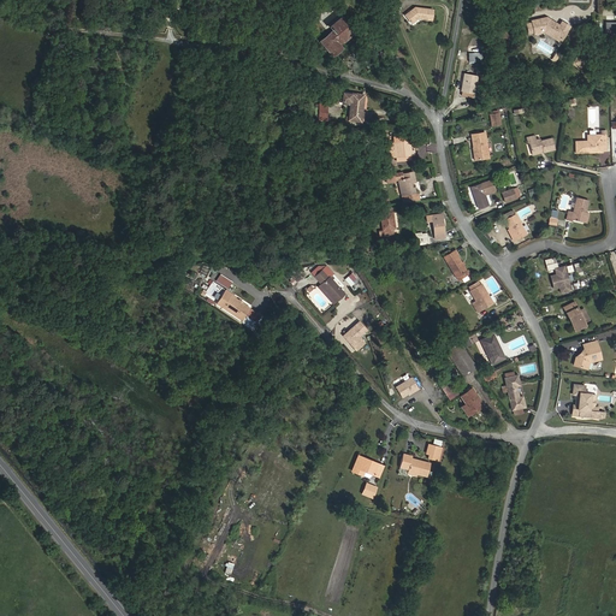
[(431,19),(433,10),(415,7),(404,15),(412,23),(418,18),(431,19)]
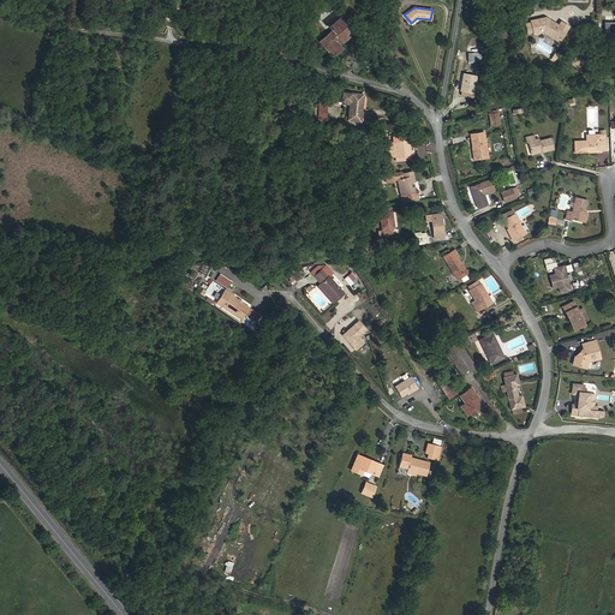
[(333,30),(344,21),(341,17),(330,27),(333,30)]
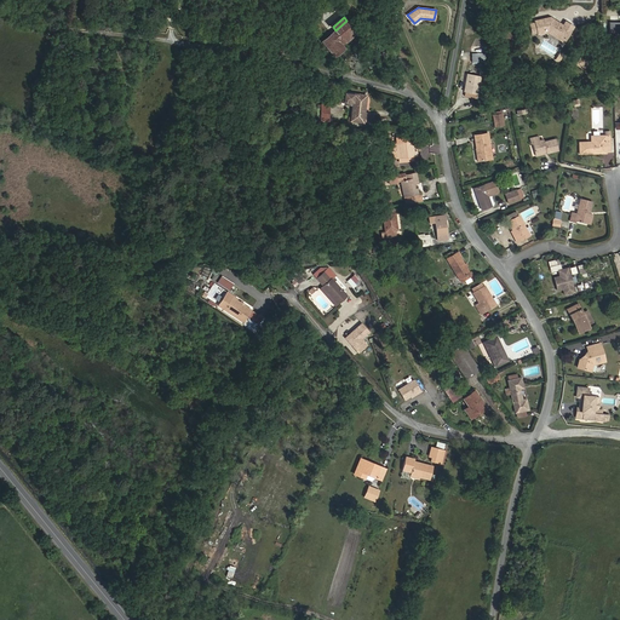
[(563,26),(550,17),(534,21),(535,22),(538,33),(538,34),(547,33),(552,35),(558,34),(566,39),(574,27),(566,21),(563,26)]
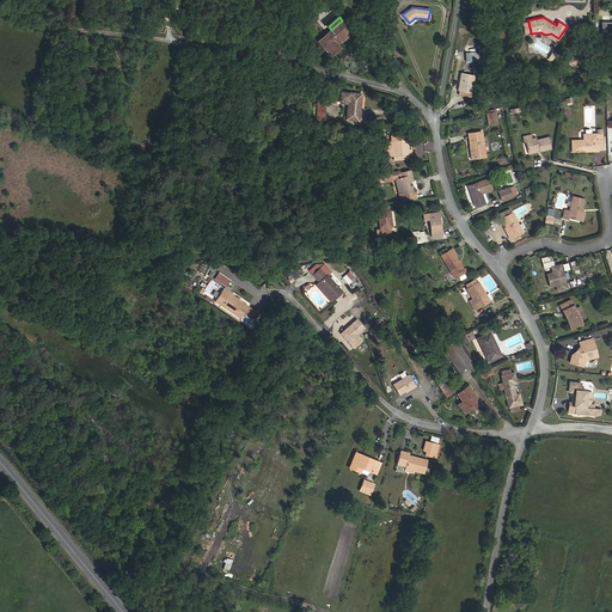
[(337,46),(353,32),(342,20),(331,30),(318,41),(330,56),(340,48),(337,46)]
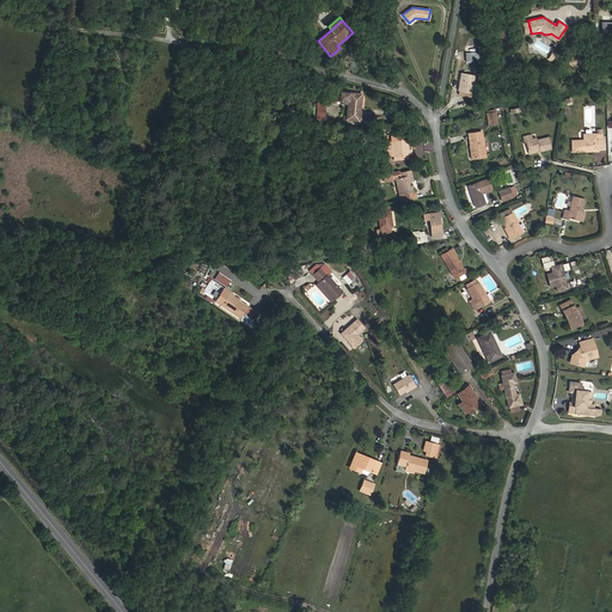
[(611,22),(601,22),(601,32),(611,32),(611,22)]
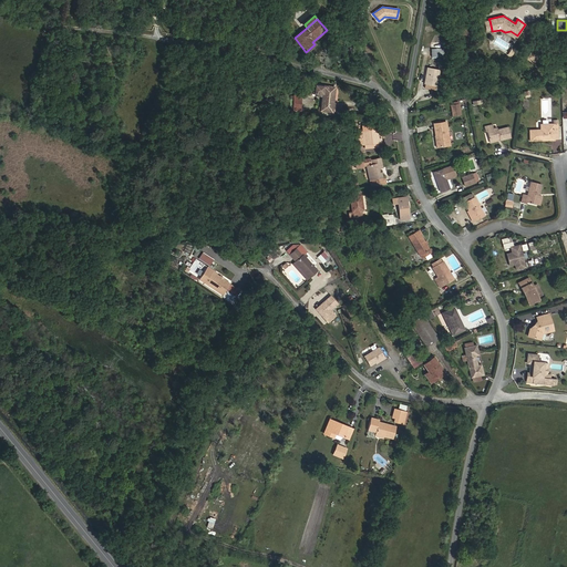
[(533,62),(537,57),(531,52),(527,57),(533,62)]
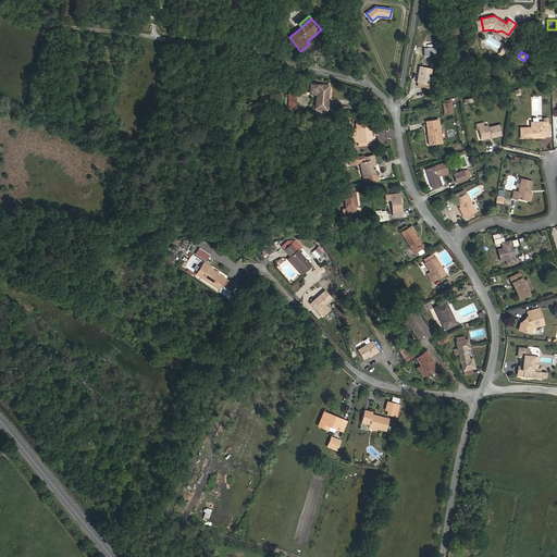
[(429,85),(432,69),(420,66),(417,83),(418,83),(426,85),(429,85)]
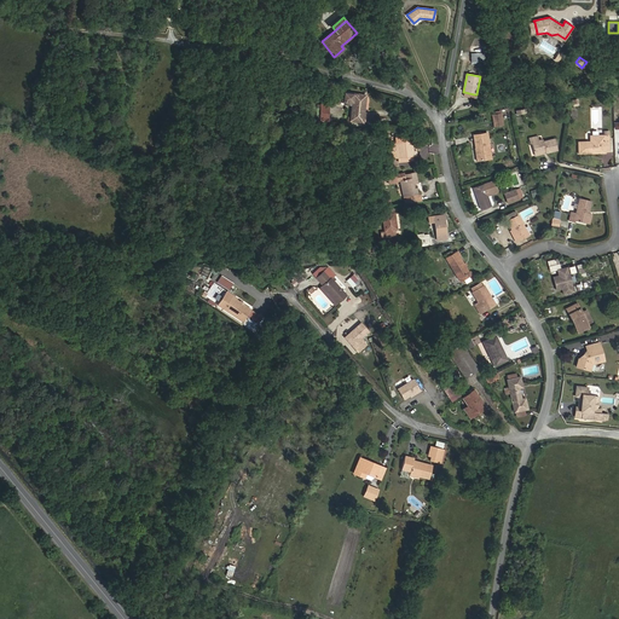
[(364,113),(366,94),(354,93),(354,94),(343,93),(343,102),(353,103),(351,117),(347,117),(347,121),(363,122),(363,121),(364,113)]
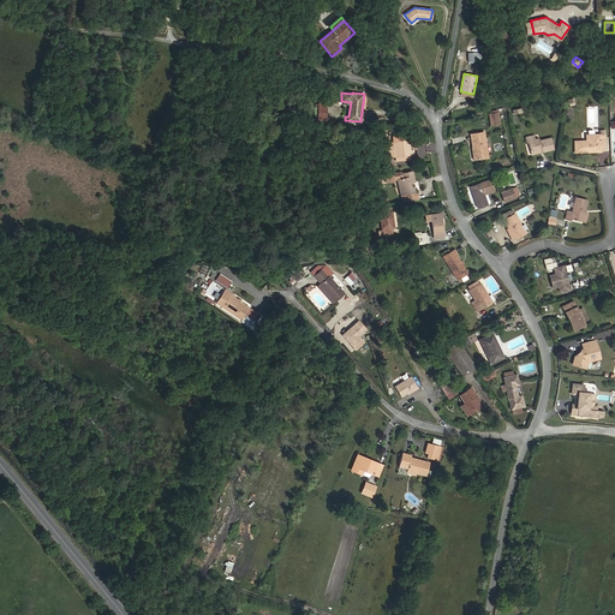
[(500,124),(497,113),(493,114),(489,114),(491,125),(500,124)]
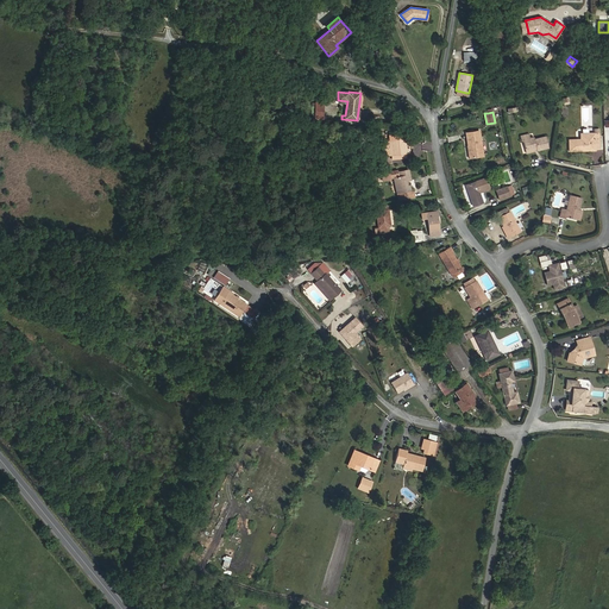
[(483,156),(479,131),(466,133),(469,146),(468,146),(469,158),(483,156)]
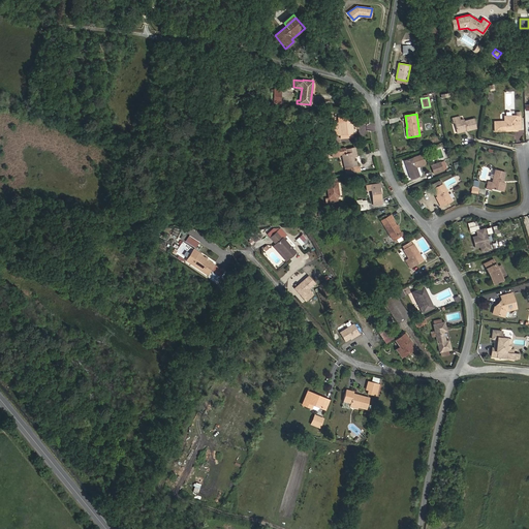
[(517,129),(517,125),(520,125),(519,116),(504,116),(504,121),(494,122),(495,131),(517,130),(517,129)]
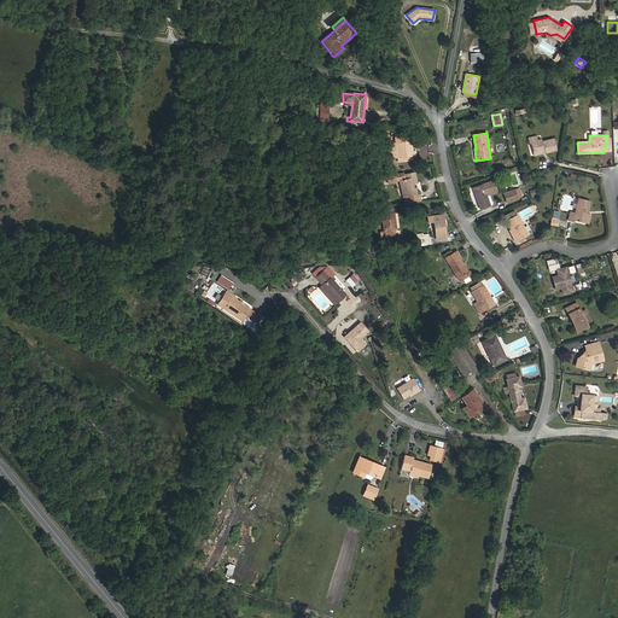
[(557,150),(554,139),(542,141),(542,139),(537,140),(537,136),(528,139),(529,143),(530,143),(534,153),(544,151),(544,152),(557,150)]
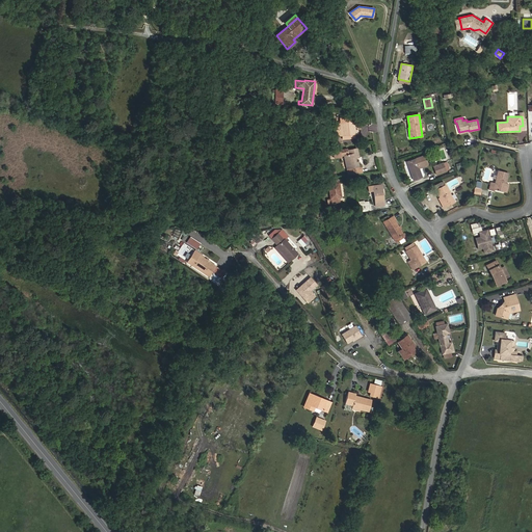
[(357,130),(354,130),(354,122),(340,123),(337,123),(337,131),(335,131),(336,136),(342,135),(354,134),(358,133),(357,130)]
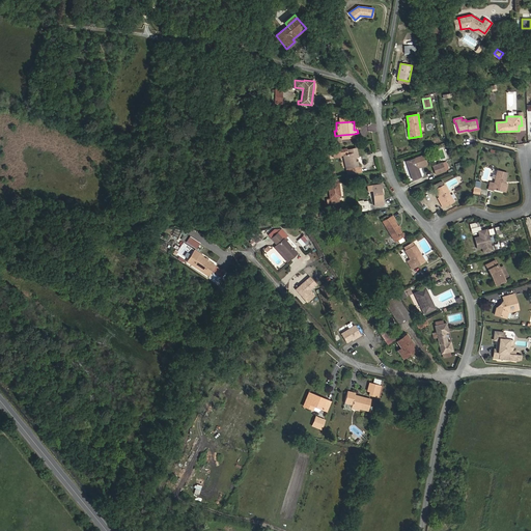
[(355,162),(354,158),(358,157),(356,147),(346,150),(346,148),(338,150),(339,151),(332,152),(333,158),(340,157),(339,155),(343,155),(346,168),(358,165),(357,162),(355,162)]
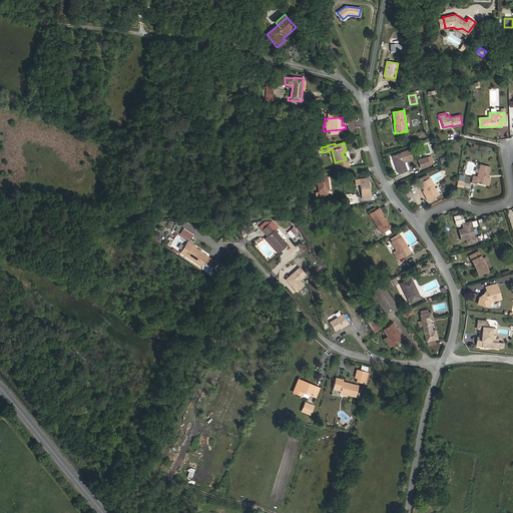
[(404,162),(413,159),(409,149),(392,155),(399,174),(407,171),(404,162)]
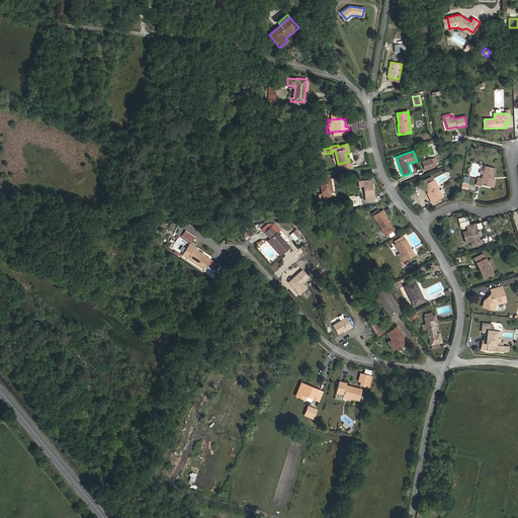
[(434,167),(431,159),(422,162),(425,170),(434,167)]
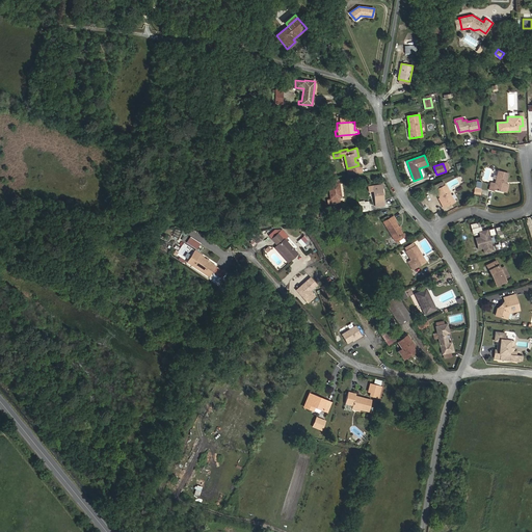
[(503,192),(505,183),(508,173),(498,170),(495,183),(490,182),(488,190),(494,191),(495,189),(503,192)]
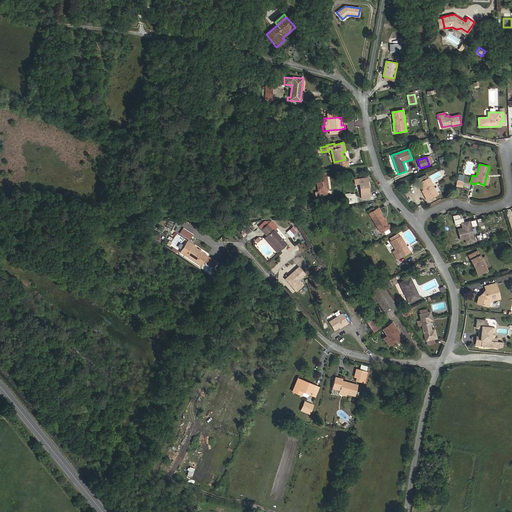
[(328,190),(326,176),(316,177),(318,191),(315,192),(315,196),(327,194),(326,191),(328,190)]
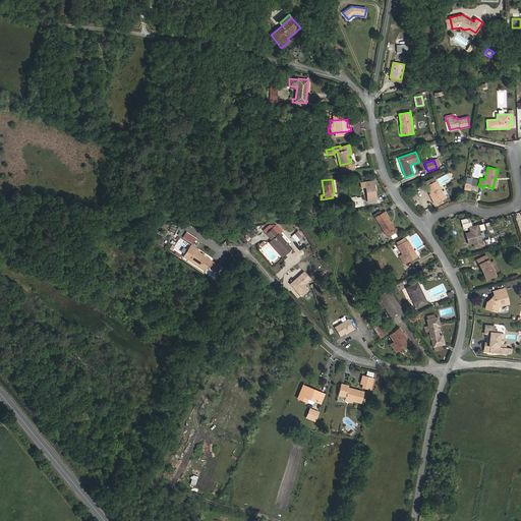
[(377,200),(373,180),(360,182),(361,187),(365,186),(367,201),(377,200)]
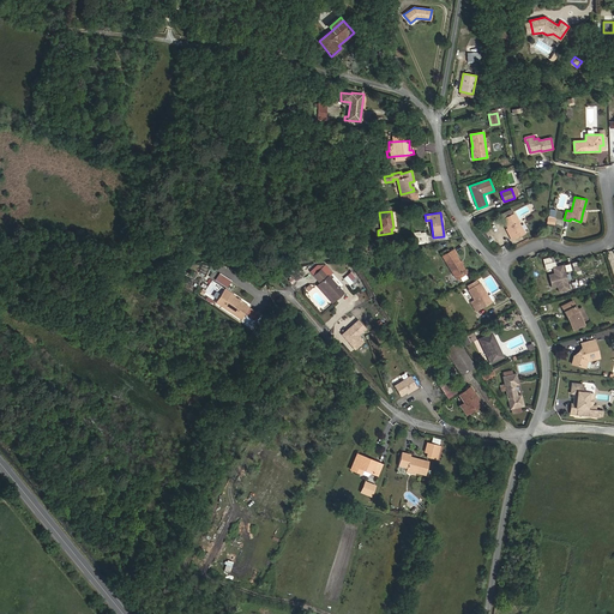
[(524,234),(513,212),(503,218),(507,228),(511,235),(510,236),(512,240),(524,234)]
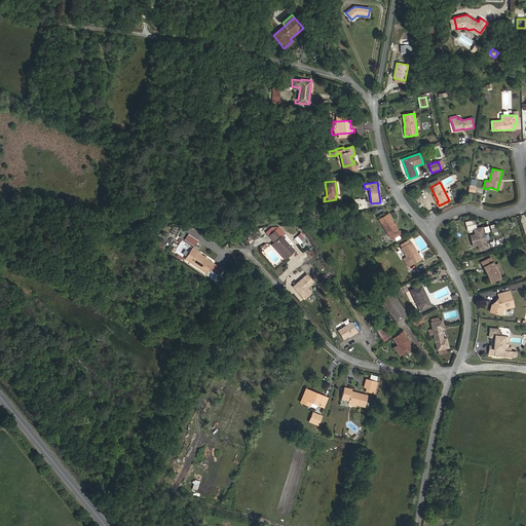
[(315,215),(328,212),(326,205),(313,210),(315,215)]
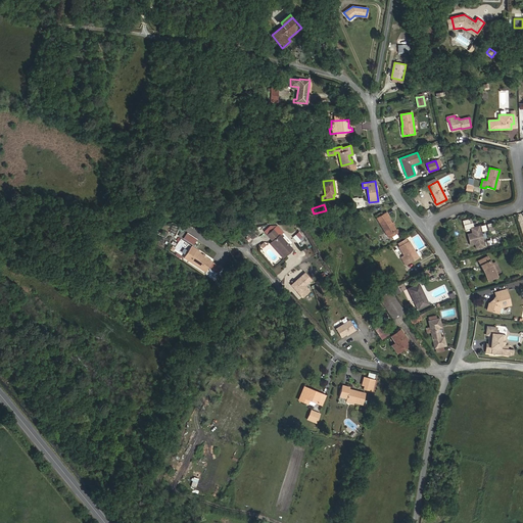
[(396,230),(387,216),(388,216),(386,211),(376,218),(389,238),(391,237),(396,233),(395,231),(396,230)]
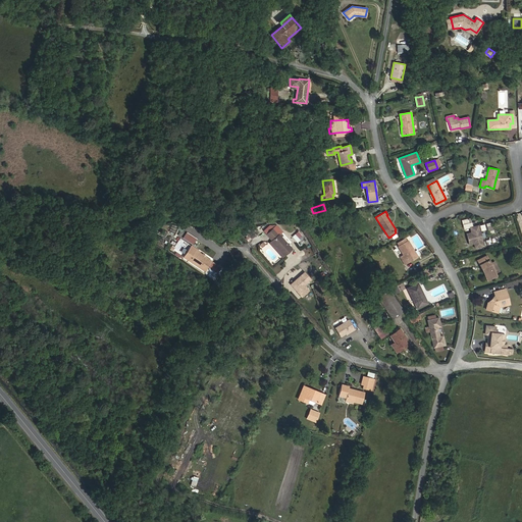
[(463,228),(472,226),(470,218),(461,219),(463,228)]
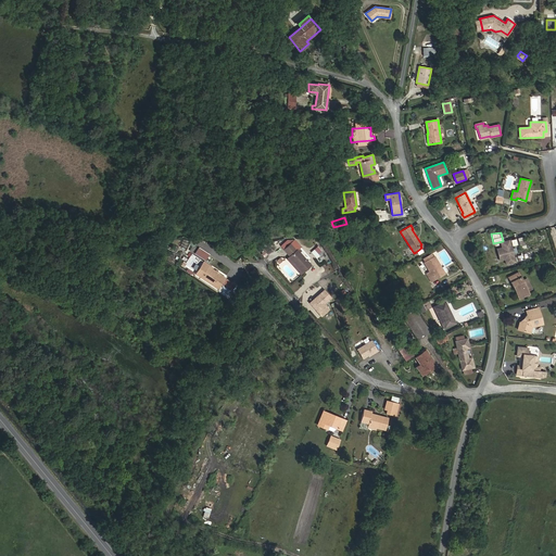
[(515,262),(510,245),(517,243),(515,238),(503,241),(504,247),(502,248),(496,249),(500,260),(505,258),(506,264),(515,262)]
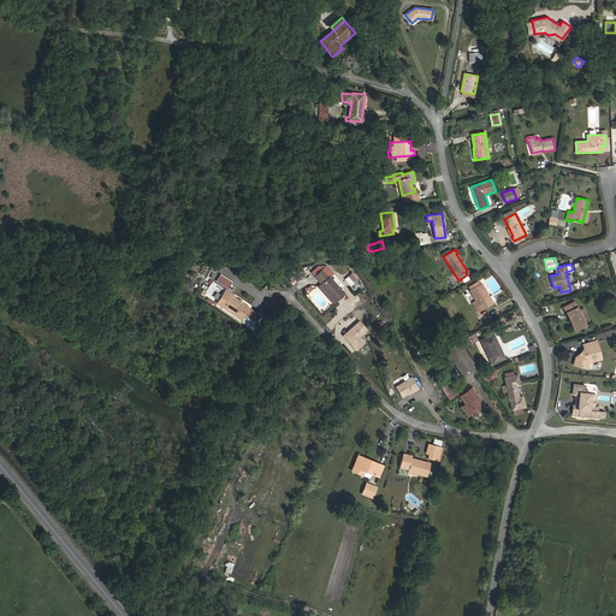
[(314,277),(323,270),(319,265),(311,272),(314,277)]
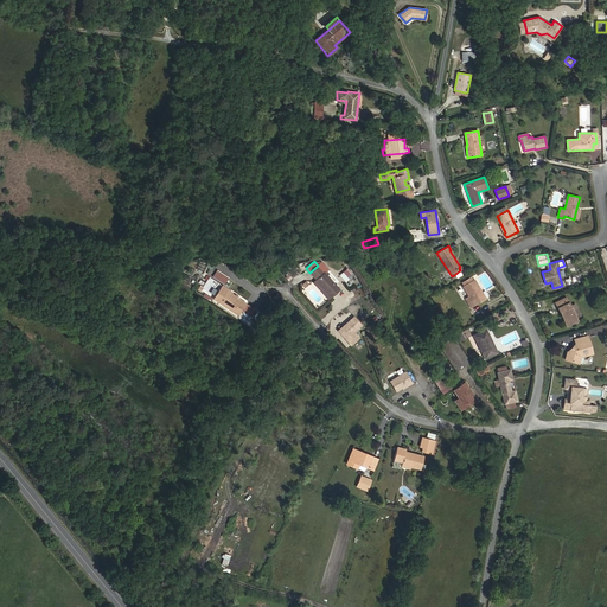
[(325,273),(328,269),(321,262),(318,266),(310,273),(317,280),(331,296),(339,289),(325,273)]
